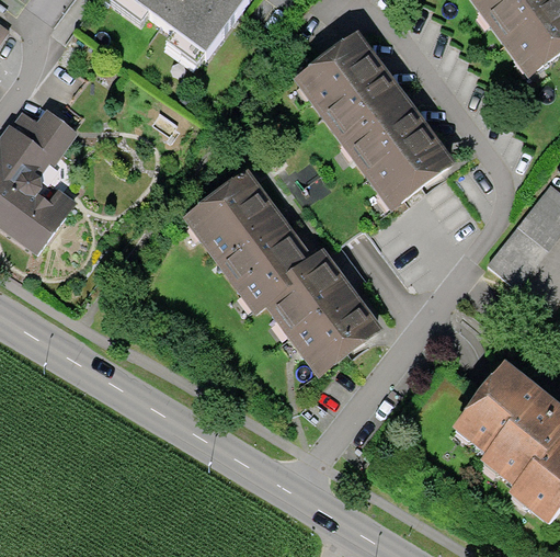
[(134,0),(205,52),(242,0),(134,0)]
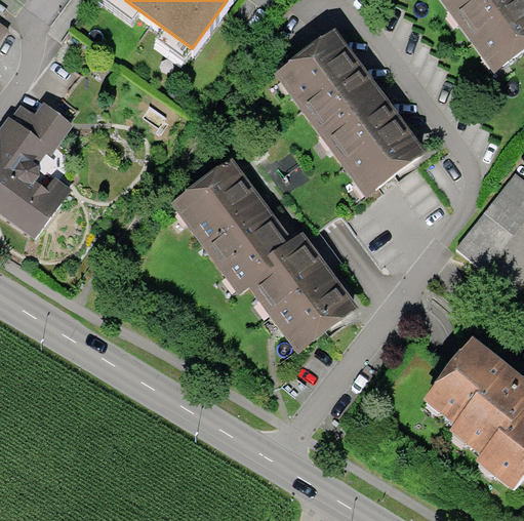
[(438,0),(492,73),(523,48),(523,0),(438,0)]
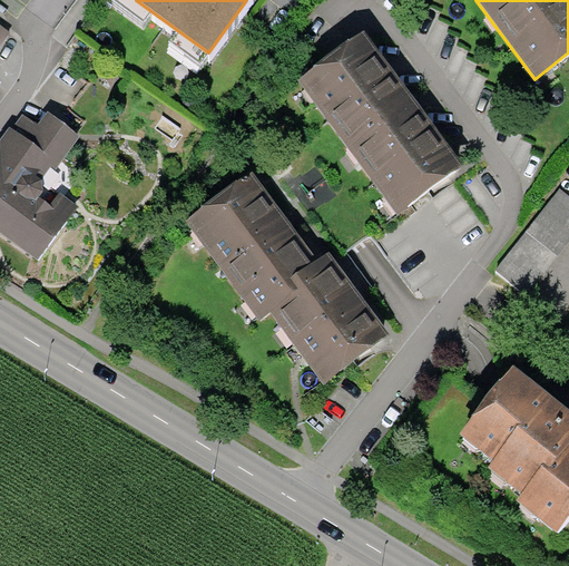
[(360,31),(296,80),(396,211),(461,163),(360,31)]
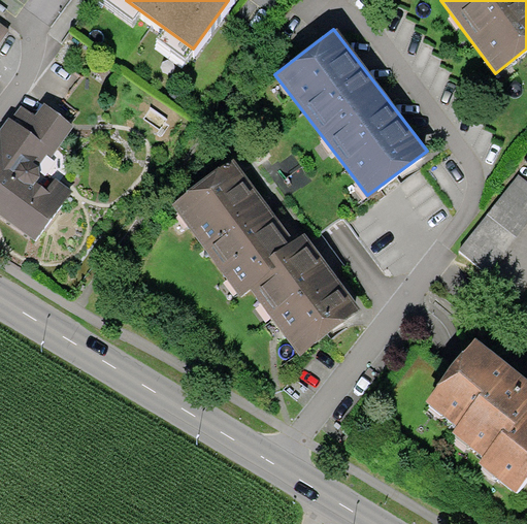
[(12,105),(0,123),(0,215),(31,236),(63,190),(46,178),(37,192),(19,178),(39,149),(44,153),(63,125),(37,106),(30,118),(12,105)]
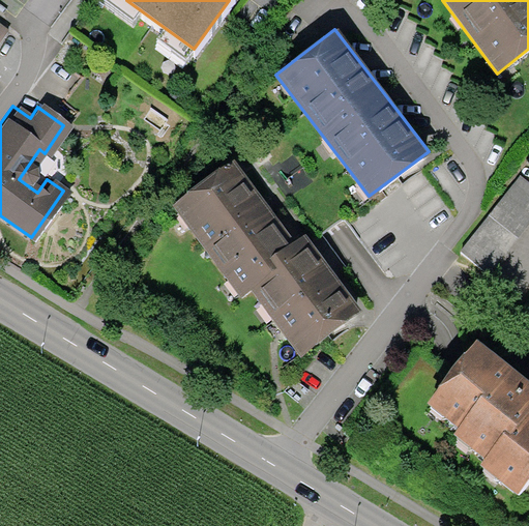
[(233,156),(169,205),(237,294),(246,287),(300,358),(365,309),(304,230),(295,237),(233,156)]
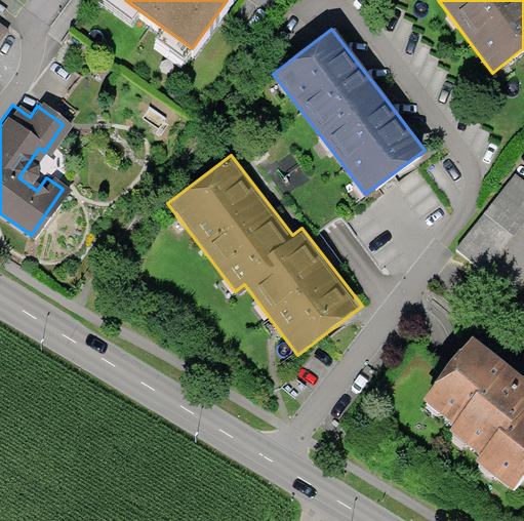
[(523,179),(514,171),(455,248),(483,269),(523,216),(523,179)]
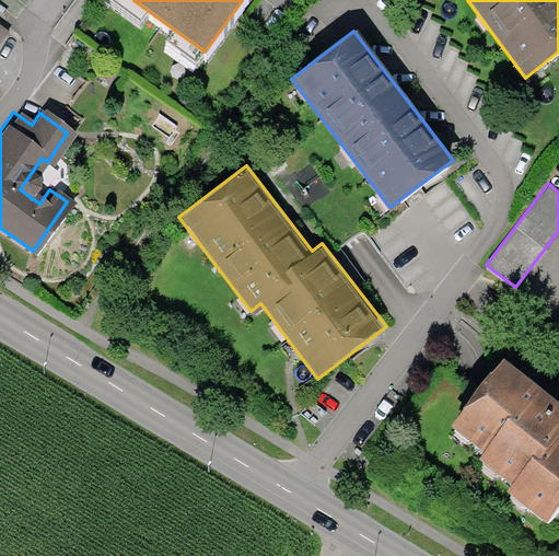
[(477,461),(512,487),(507,494),(545,523),(558,504),(558,400),(500,356),(445,428),(480,455),(477,461)]
